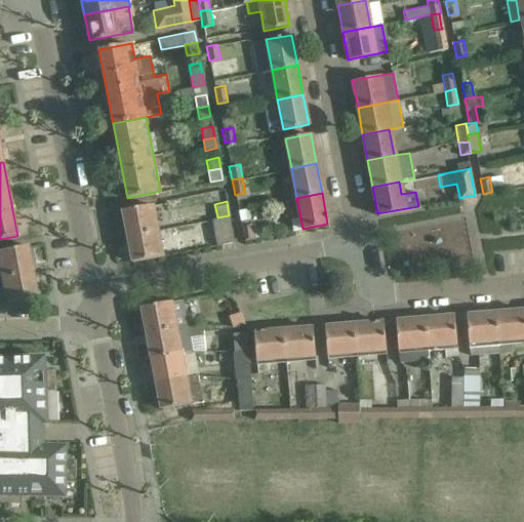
[(122,209),(126,235),(157,229),(153,204),(122,209)]
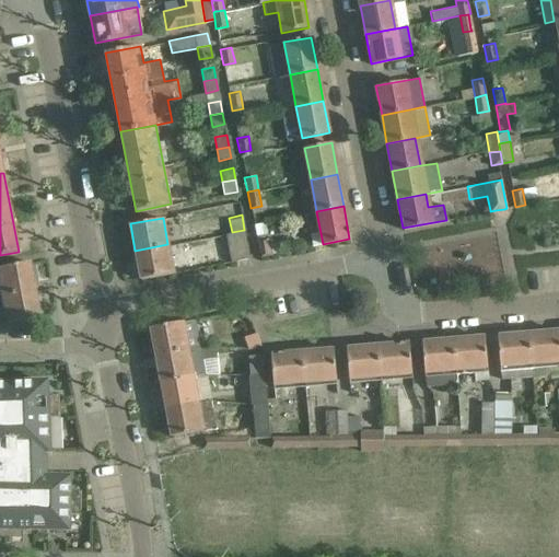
[(244,230),(232,232),(225,233),(231,260),(249,257),(244,230)]
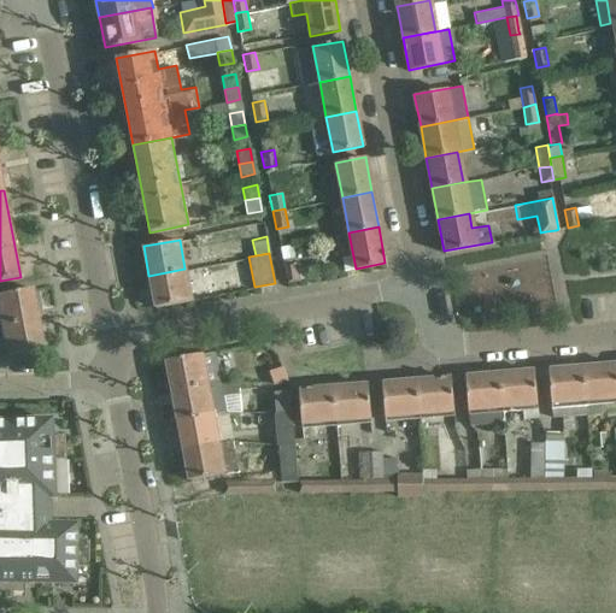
[(298,280),(294,264),(283,266),(287,282),(298,280)]
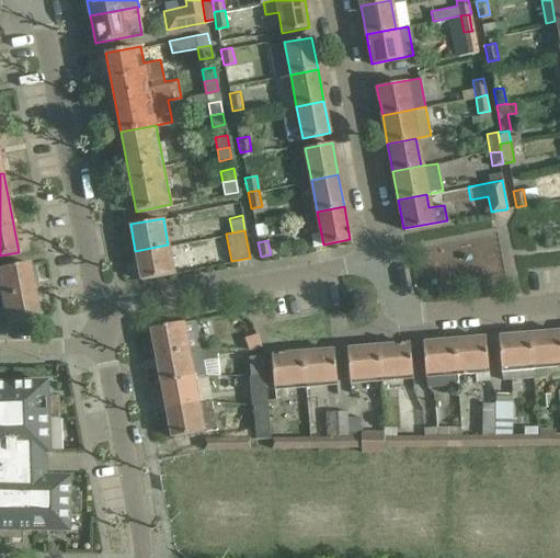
[(173,273),(168,245),(135,251),(140,280),(173,273)]
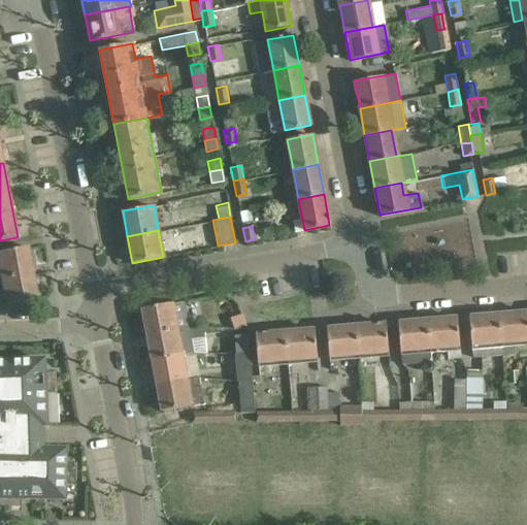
[(215,235),(200,237),(202,248),(217,244),(215,235)]
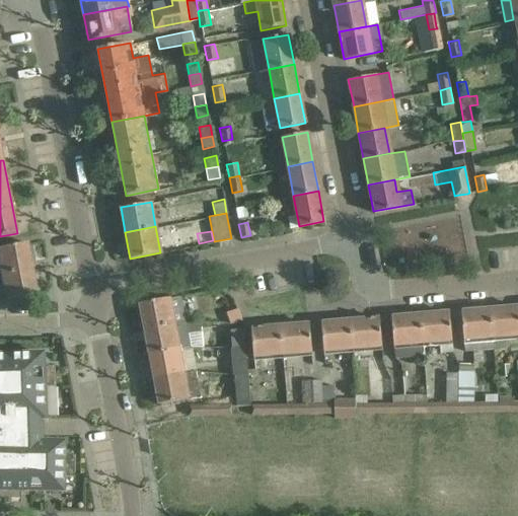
[(0,262),(2,273),(32,267),(27,241),(0,246),(0,262)]
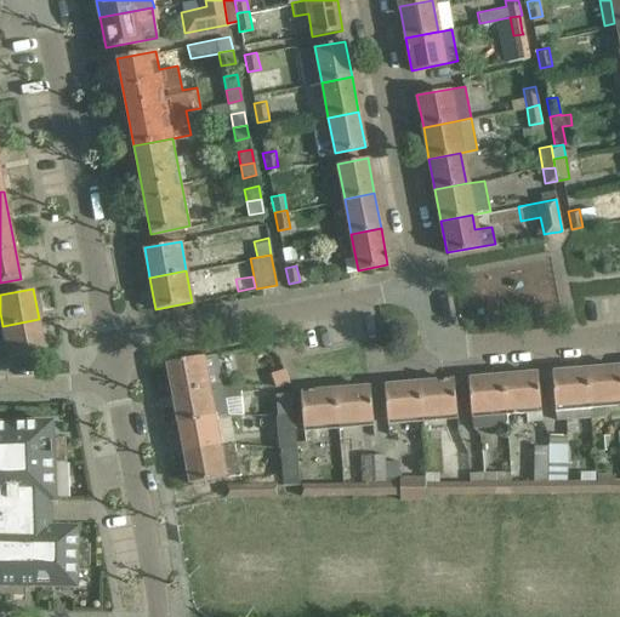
[(39,319),(3,326),(0,326),(0,341),(5,340),(9,356),(45,350),(39,319)]
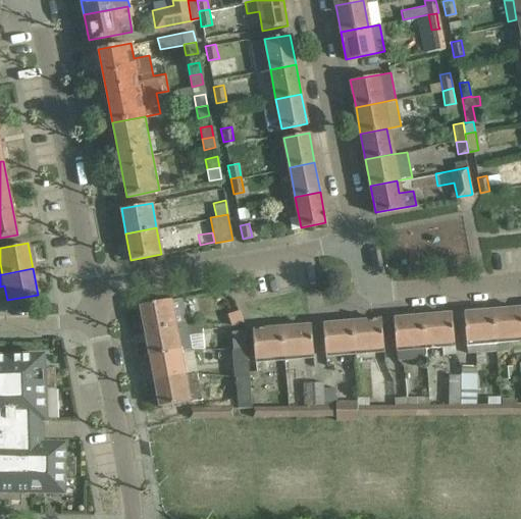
[(140,305),(145,330),(186,323),(180,297),(140,305)]
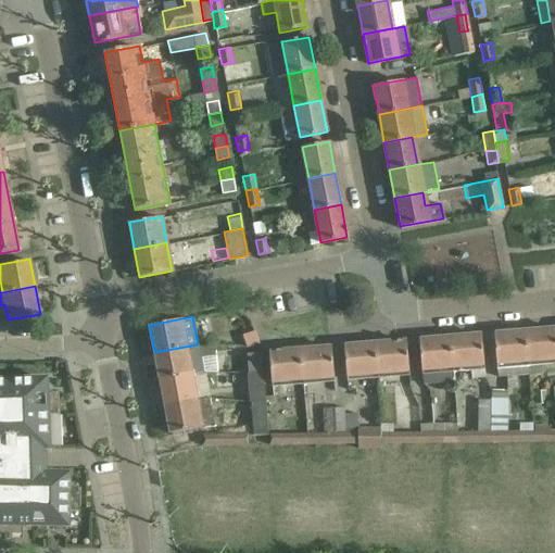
[(554,327),(525,330),(528,361),(554,359),(554,327)]
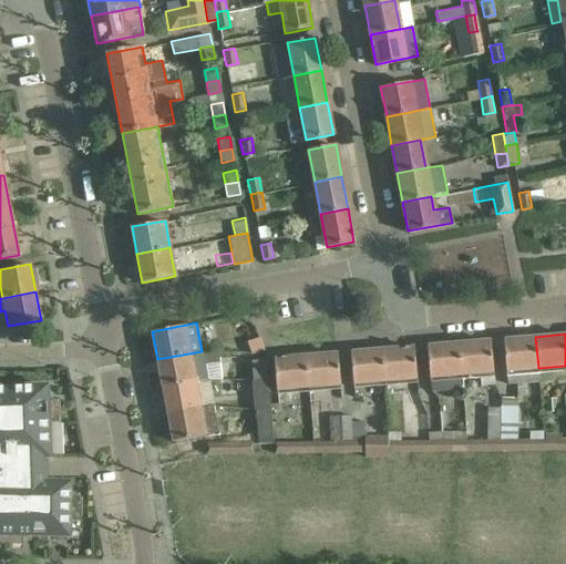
[(263,349),(258,337),(248,341),(251,352),(263,349)]
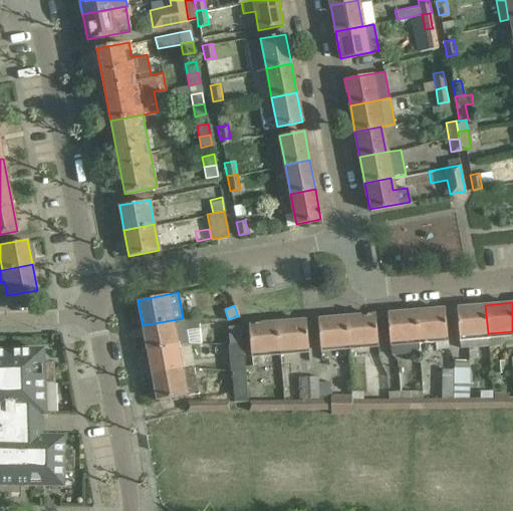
[(488,333),(485,305),(457,307),(460,348),(468,347),(467,345),(488,343),(488,333)]
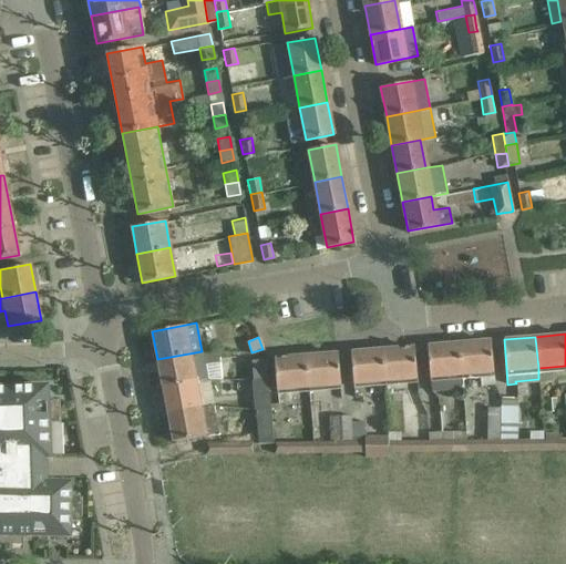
[(462,373),(493,371),(491,340),(459,342),(462,373)]
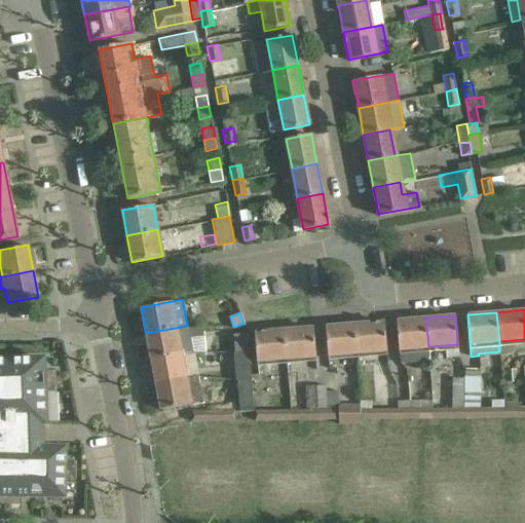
[(428,346),(425,318),(397,321),(400,361),(428,359),(428,357),(428,346)]
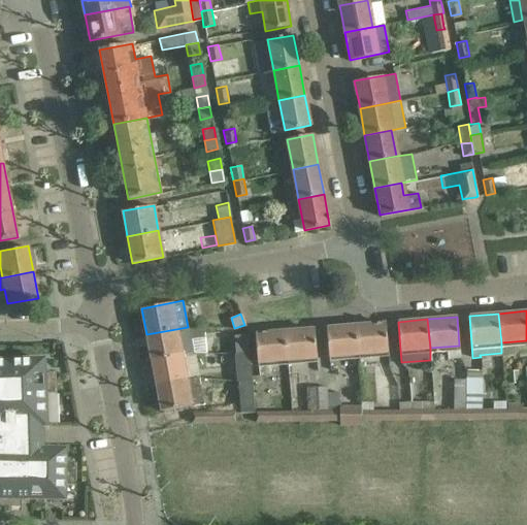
[(356,325),(358,355),(388,352),(386,323),(356,325)]
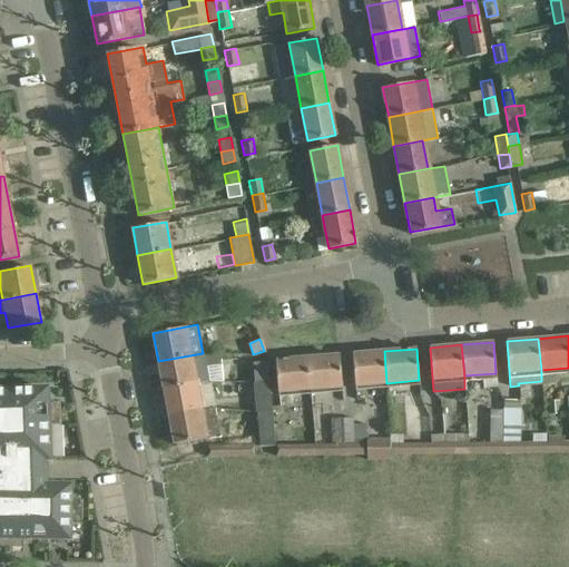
[(355,385),(386,383),(384,351),(353,353),(355,385)]
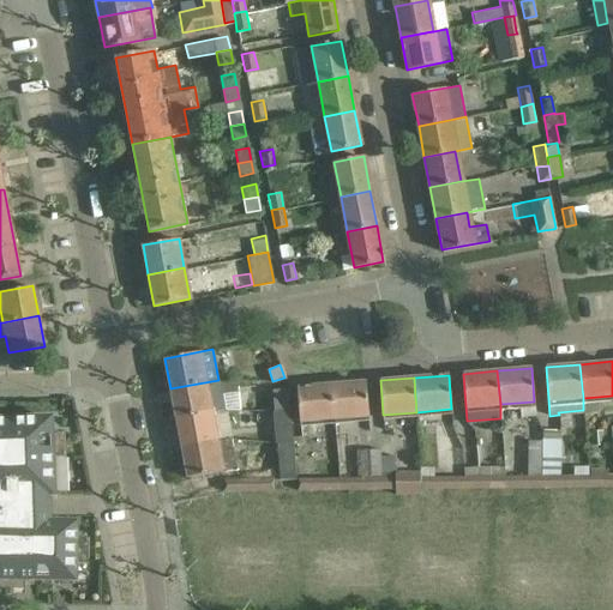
[(170,388),(175,417),(211,411),(224,409),(221,392),(236,391),(235,381),(218,380),(170,388)]
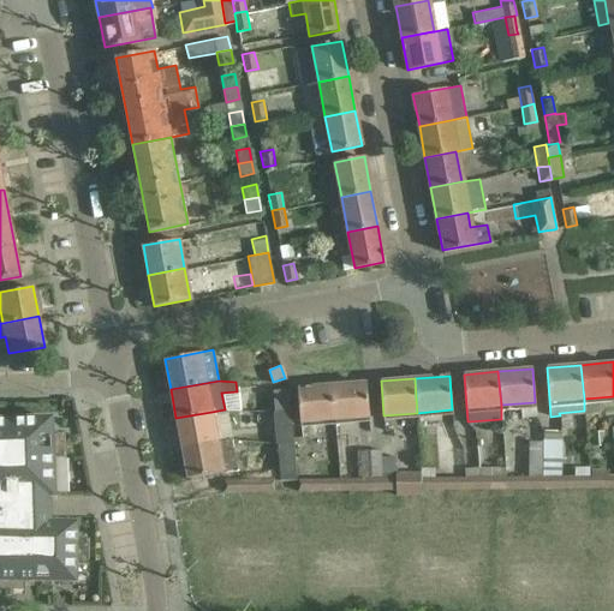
[(332,385),(334,418),(369,415),(367,382),(332,385)]
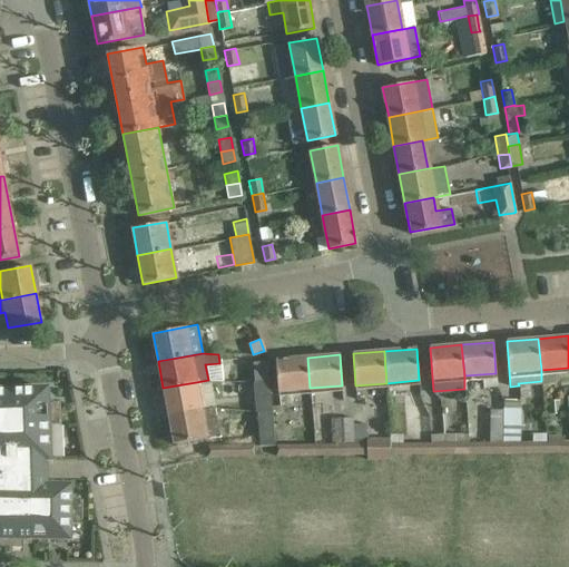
[(292,390),(310,388),(307,358),(275,360),(278,391),(292,390)]
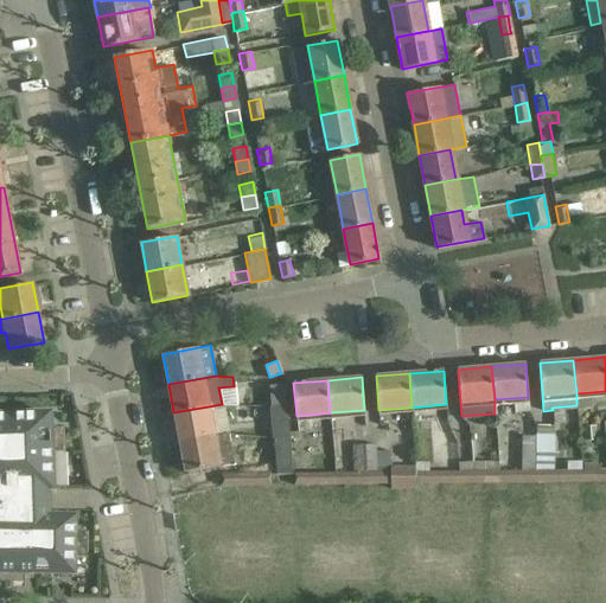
[(270,404),(273,404),(286,404),(285,383),(269,384),(270,404)]
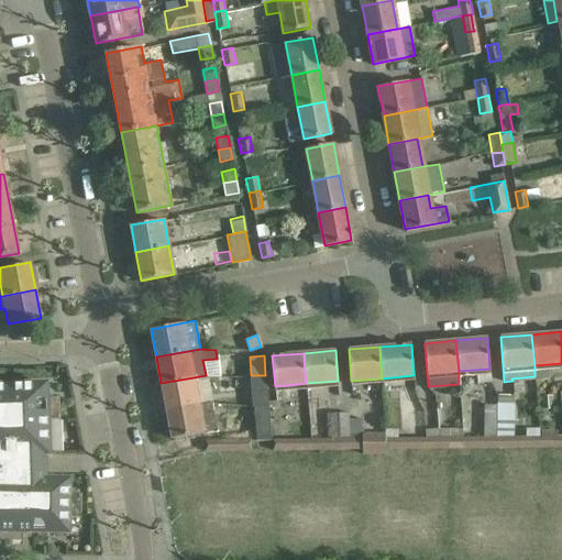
[(265,375),(253,375),(251,375),(253,405),(257,405),(267,404),(265,375)]
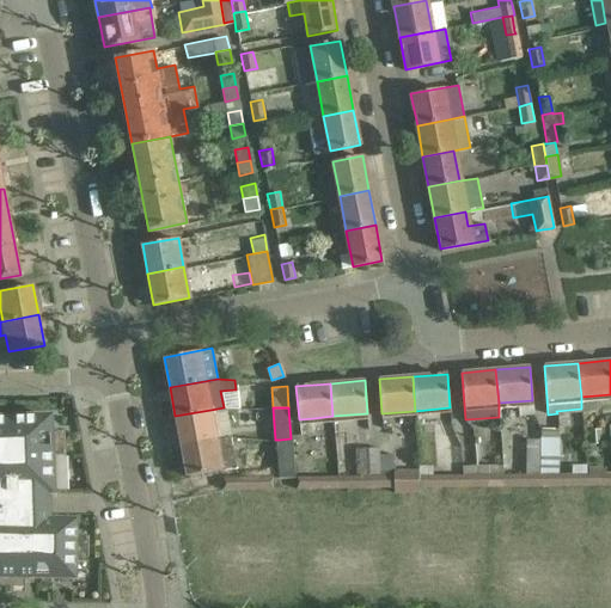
[(215,438),(211,410),(175,416),(181,444),(215,438)]
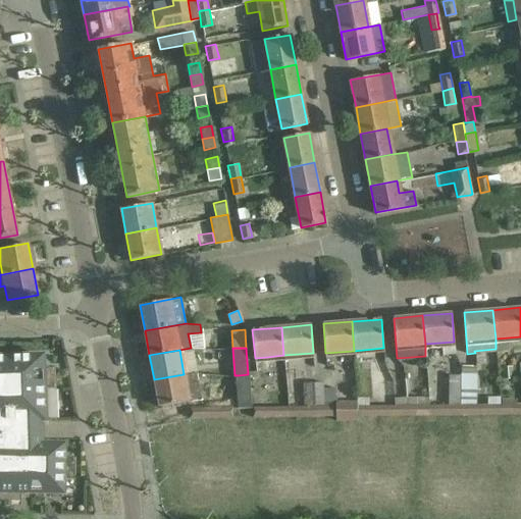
[(44,367),(43,355),(0,356),(0,491),(8,491),(8,492),(21,492),(64,492),(64,477),(73,478),(74,458),(64,457),(64,444),(42,444),(41,420),(46,420),(45,387),(54,387),(54,367),(44,367)]
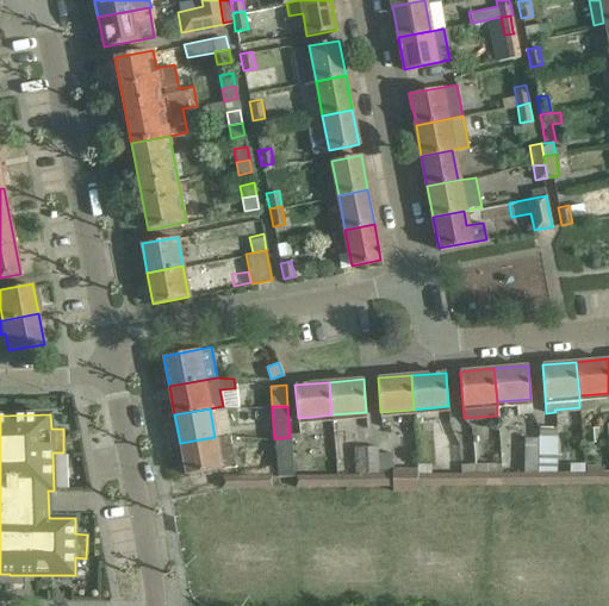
[(565,472),(570,472),(570,456),(557,456),(558,426),(544,426),(539,426),(539,436),(538,455),(538,472),(540,472),(565,472)]
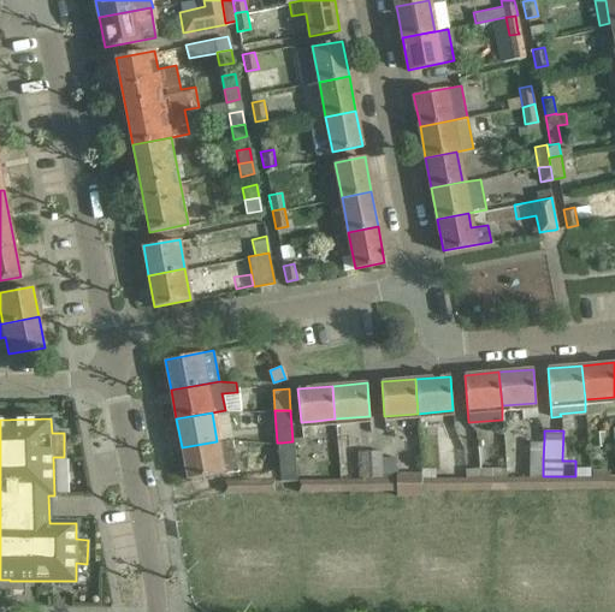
[(604,431),(592,432),(593,452),(605,452),(604,431)]
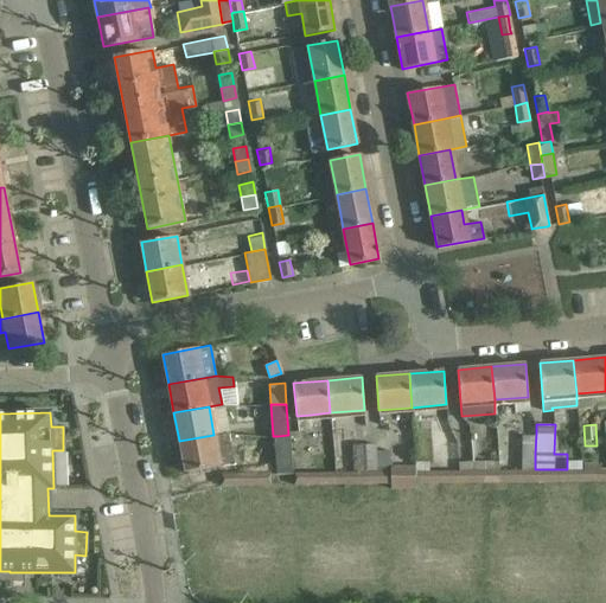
[(227,432),(214,435),(179,441),(185,472),(233,462),(227,432)]
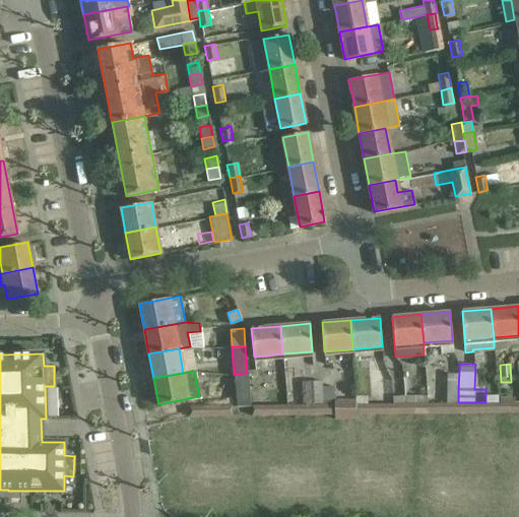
[(458,372),(447,372),(446,402),(458,402),(458,388),(459,372),(458,372)]
